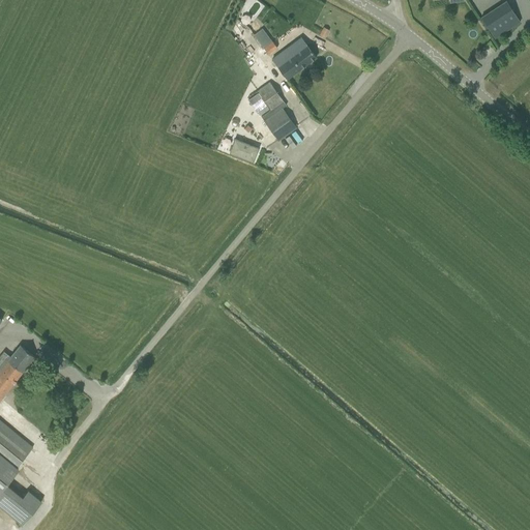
[(483,20),(499,42),(520,28),(504,5),(483,20)]
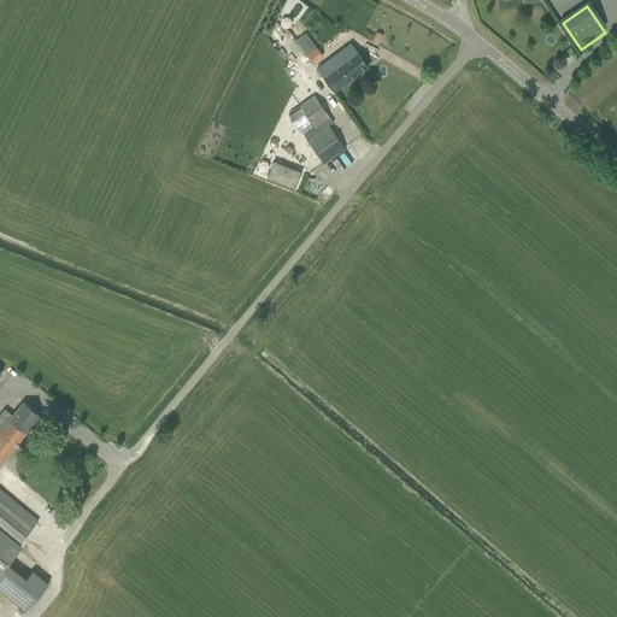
[(377,45),(383,35),(376,31),(371,41),(377,45)]
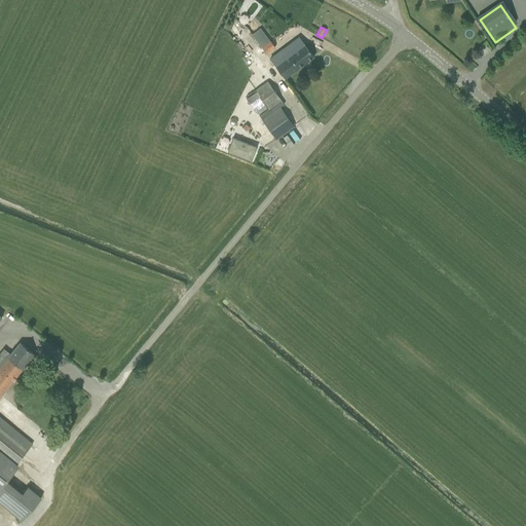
[(270,42),(262,48),(266,53),(274,47),(270,42)]
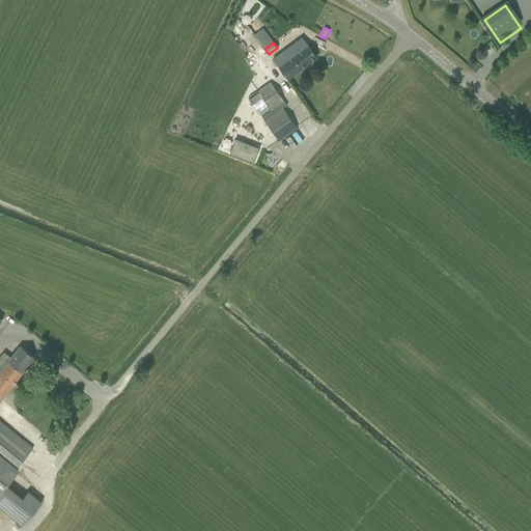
[(286,51),(273,60),(287,79),(316,57),(307,45),(290,56),(286,51)]
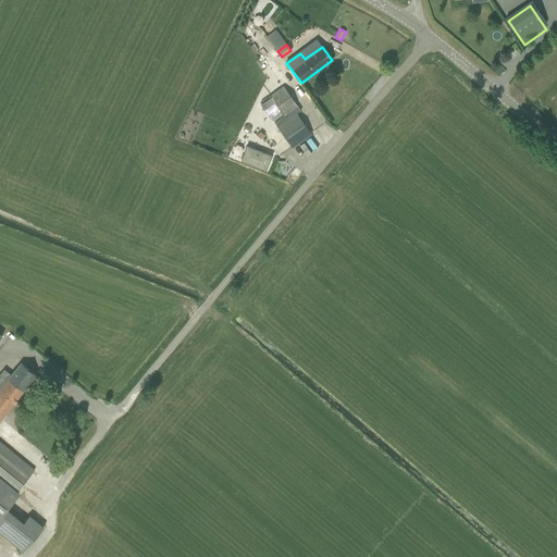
[(265,52),(259,57),(265,67),(272,64),(265,52)]
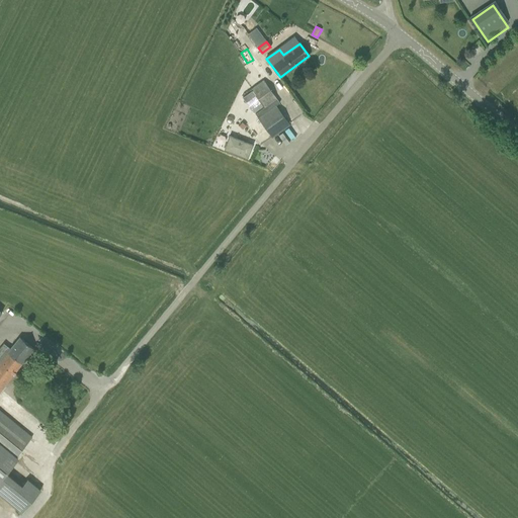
[(255,114),(258,118),(271,137),(289,124),(279,110),(276,106),(280,103),(277,99),(264,80),(251,89),(264,107),(255,114)]
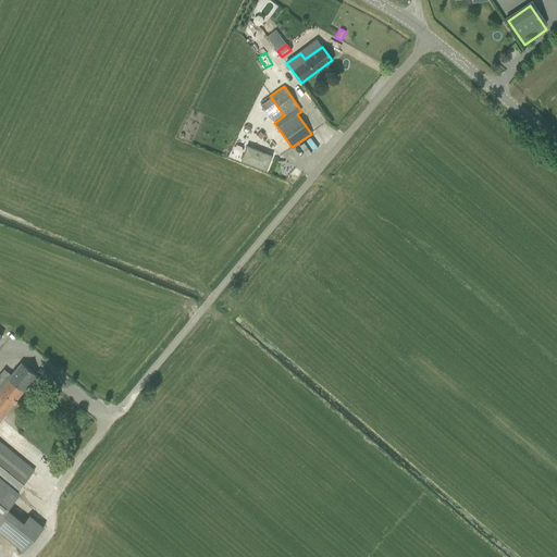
[(271,98),(260,106),(264,110),(274,103),(274,102),(271,98)]
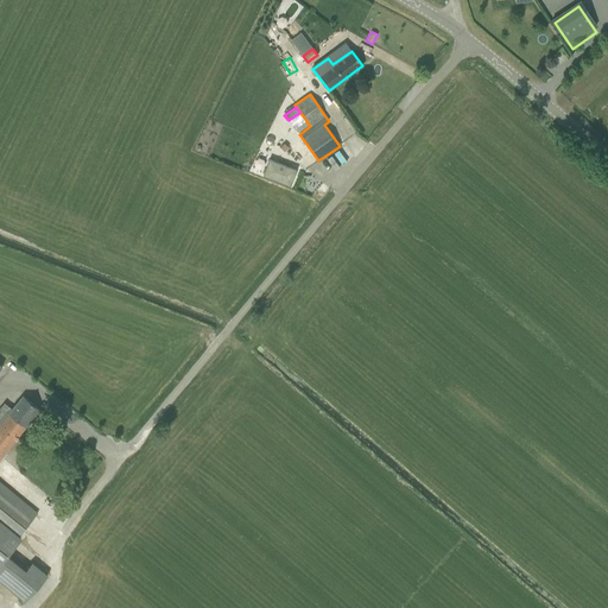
[(295,128),(297,133),(309,125),(305,120),(305,121),(295,128)]
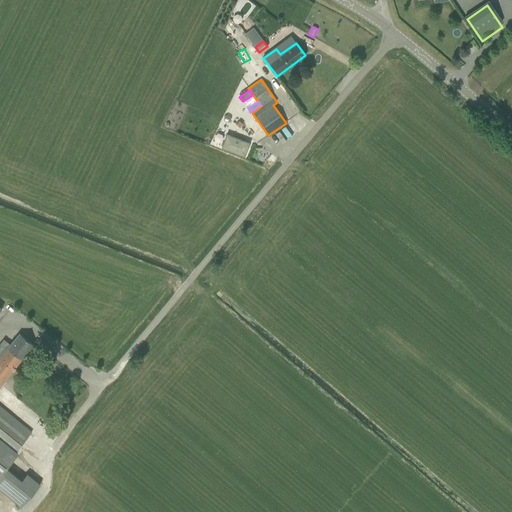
[(226,135),(221,148),(243,157),(249,144),(226,135)]
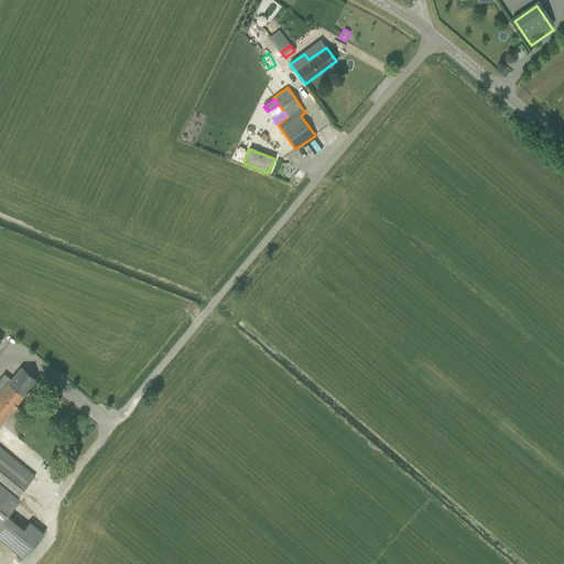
[(0,522),(7,514),(20,499),(18,497),(34,476),(0,447),(0,423),(36,379),(28,372),(21,367),(11,380),(4,375),(0,379),(0,522)]
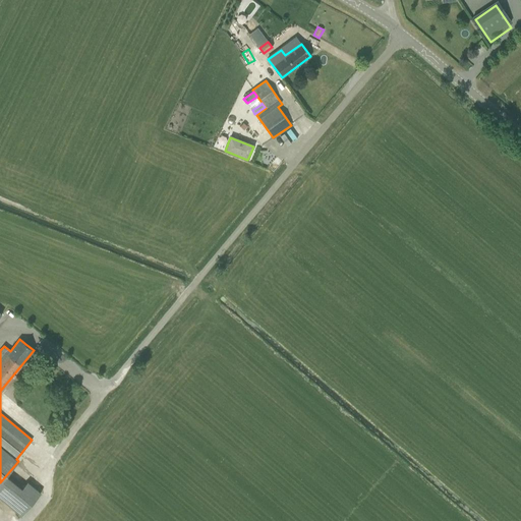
[(6,475),(0,482),(0,498),(21,516),(41,493),(27,481),(21,488),(6,475)]
